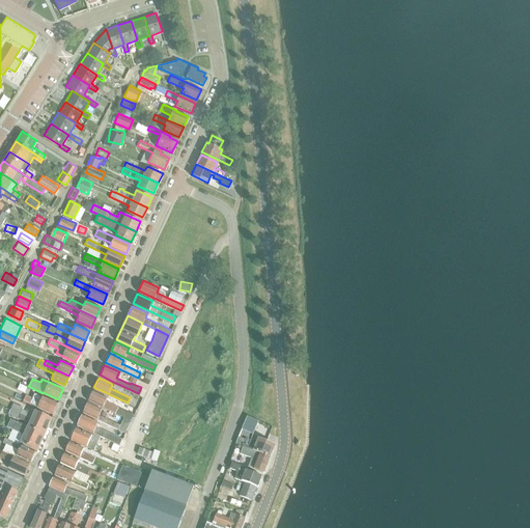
[(92,390),(88,399),(131,419),(133,413),(105,400),(107,396),(92,390)]
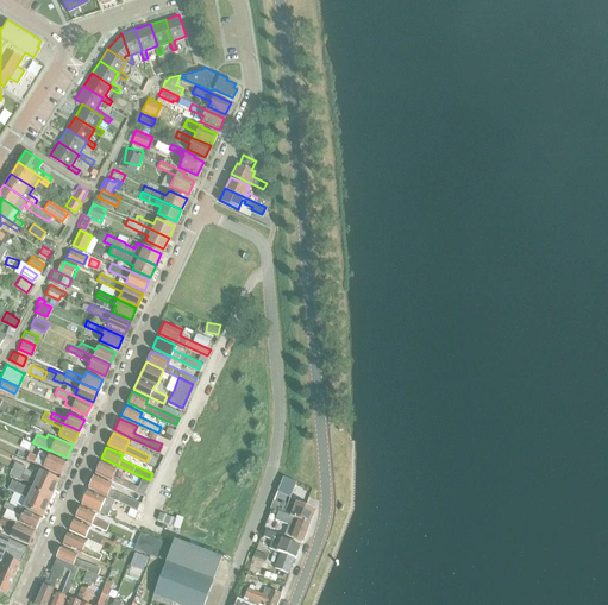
[(36,455),(27,452),(25,457),(60,473),(66,461),(48,453),(39,448),(36,455)]
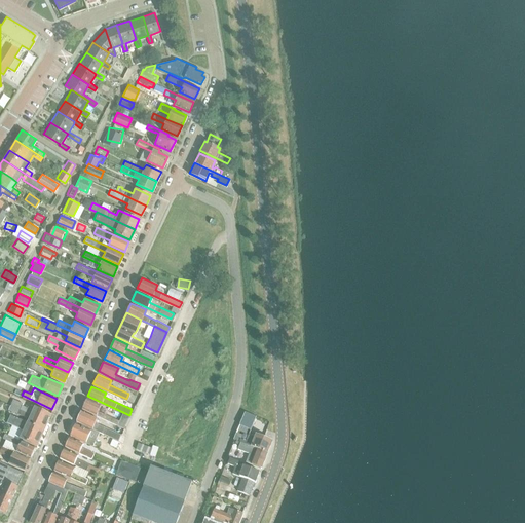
[(10,404),(9,404),(46,420),(50,412),(34,405),(31,411),(29,410),(29,408),(21,404),(22,403),(12,399),(11,400),(6,397),(4,401),(10,404)]
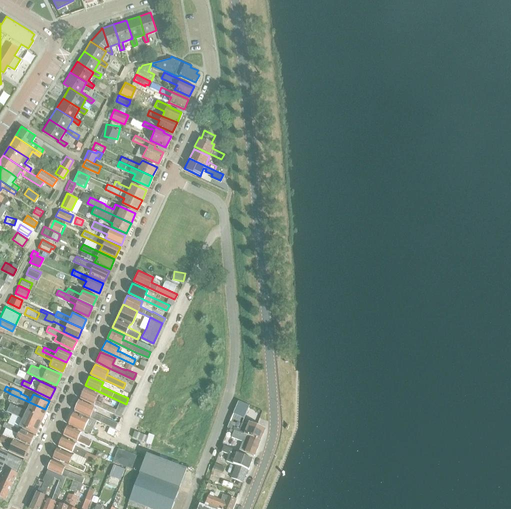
[(79,397),(113,412),(115,408),(95,398),(97,393),(84,387),(79,397)]
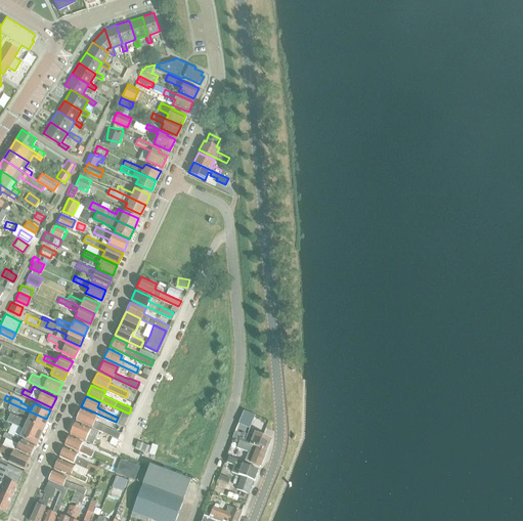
[(29,415),(27,420),(42,427),(46,419),(9,402),(7,407),(25,416),(26,414),(29,415)]
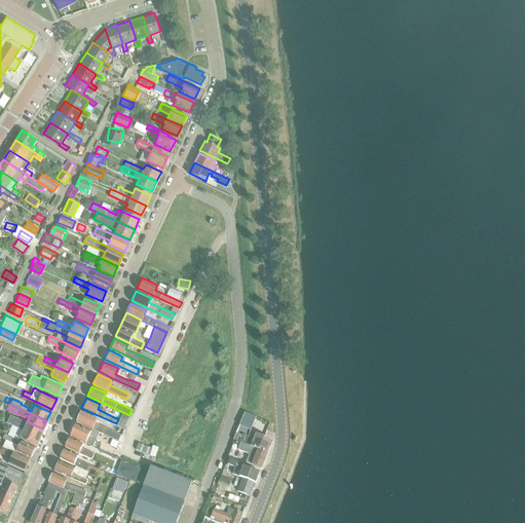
[(76,420),(118,439),(120,435),(94,422),(97,417),(81,410),(76,420)]
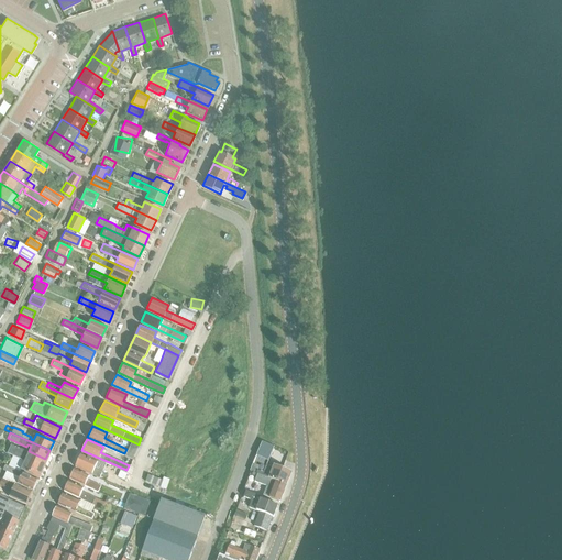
[(9,447),(7,451),(24,459),(23,462),(20,468),(37,476),(42,468),(45,459),(29,451),(11,442),(9,447)]
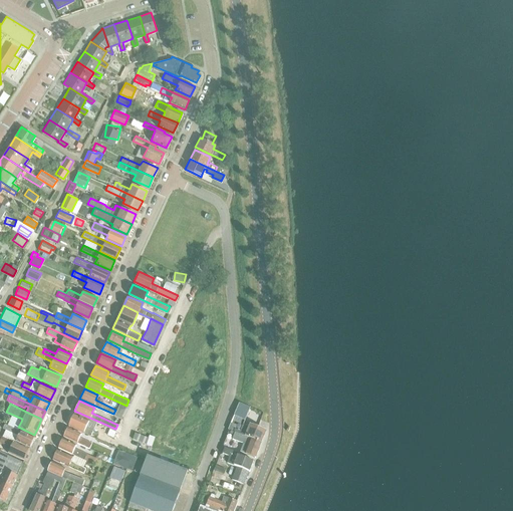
[(233,413),(244,418),(246,412),(235,408),(233,413)]
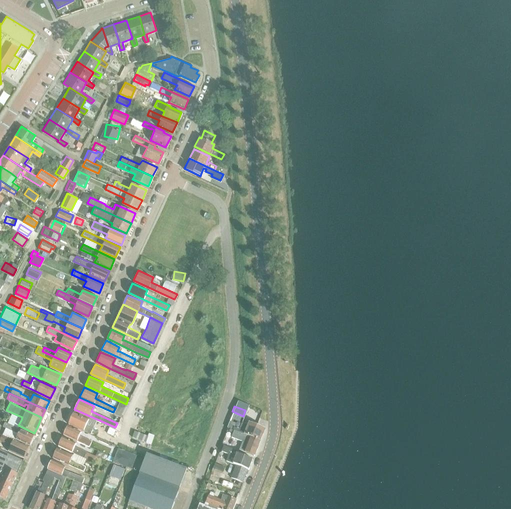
[(73,411),(68,422),(90,432),(93,428),(85,424),(88,418),(73,411)]
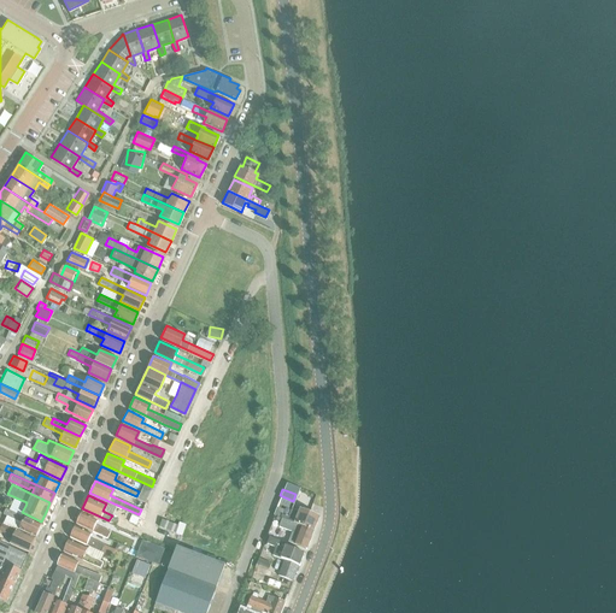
[(274,513),(282,516),(312,529),(318,514),(309,511),(309,510),(300,506),(299,510),(291,507),(288,514),(281,512),(282,507),(276,505),(274,513)]
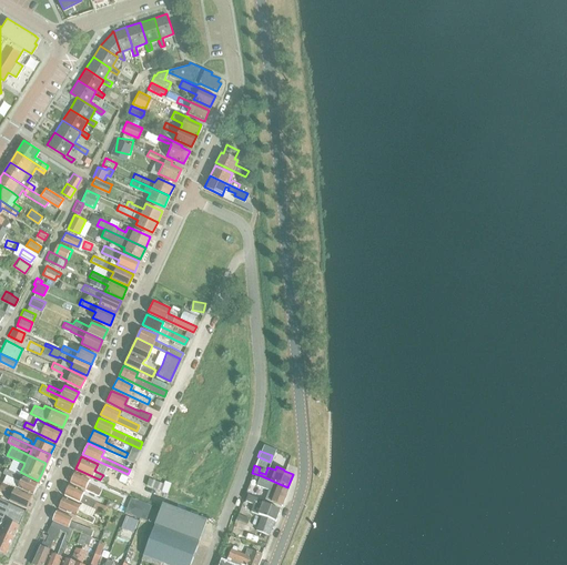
[(17,486),(31,494),(37,483),(19,474),(19,475),(4,467),(2,473),(19,481),(17,486)]
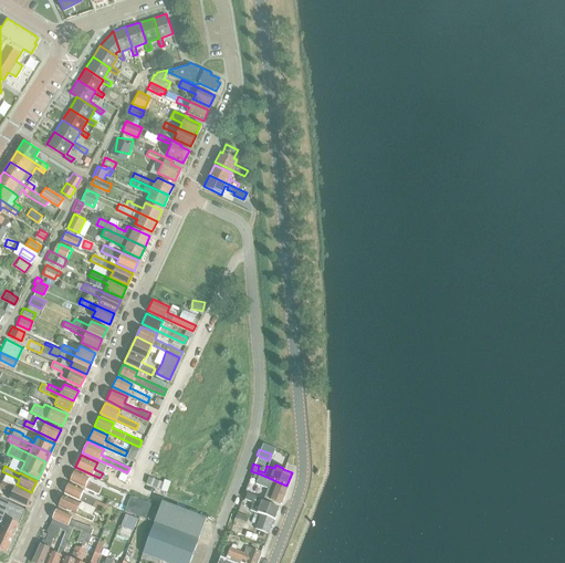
[(70,479),(97,492),(101,486),(87,480),(89,476),(74,469),(70,479)]
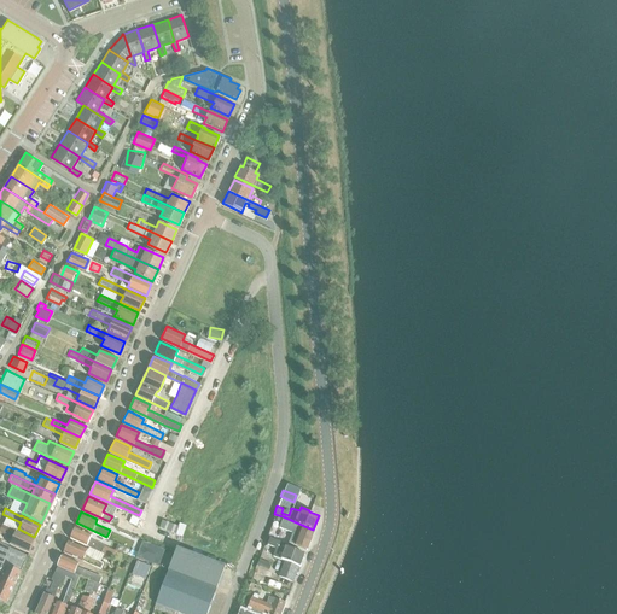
[(313,530),(283,516),(279,525),(292,531),(287,541),(306,548),(313,530)]
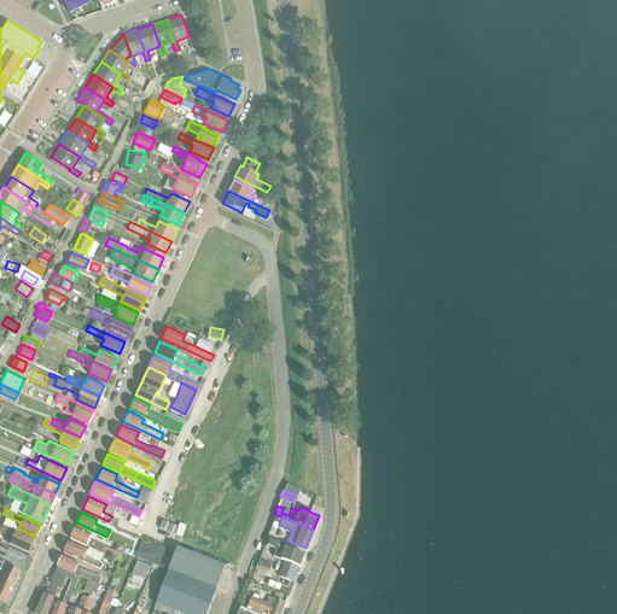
[(175,532),(175,531),(181,533),(186,522),(180,520),(178,525),(162,519),(158,526),(175,532)]
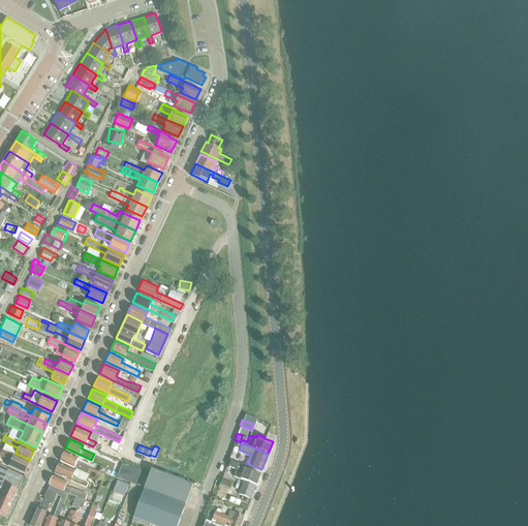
[(28,461),(6,452),(0,449),(0,454),(10,459),(7,465),(10,465),(24,472),(28,461)]
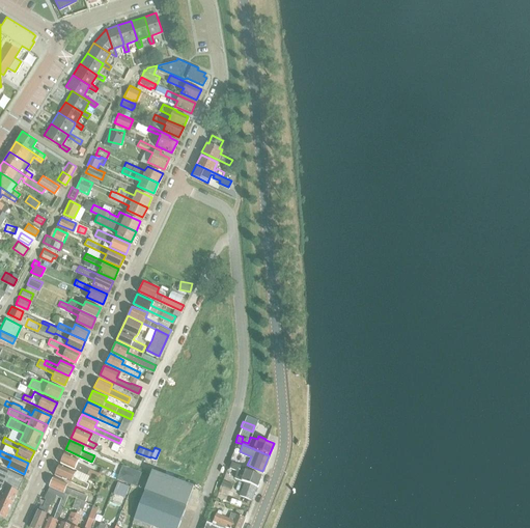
[(60,461),(88,474),(102,480),(104,475),(78,463),(77,466),(75,465),(78,459),(64,452),(60,461)]
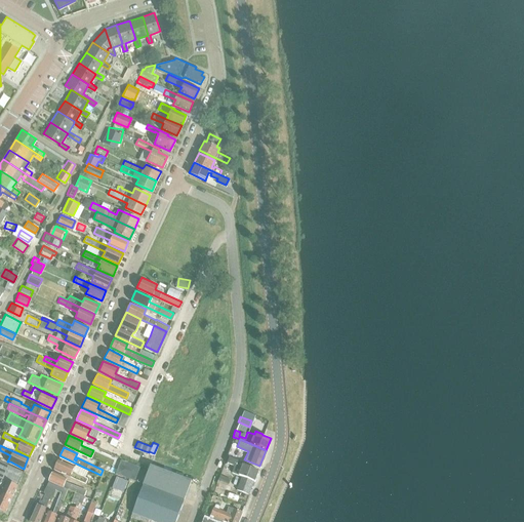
[(104,469),(107,470),(108,469),(114,471),(114,473),(115,474),(110,486),(116,488),(121,477),(120,477),(123,470),(117,468),(121,458),(112,454),(109,464),(106,463),(104,469)]
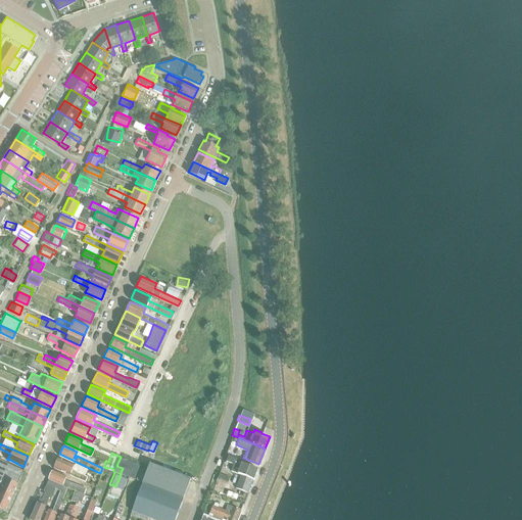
[(242,459),(228,454),(226,460),(233,463),(230,469),(241,473),(235,486),(247,491),(252,477),(253,477),(257,467),(242,461),(242,459)]
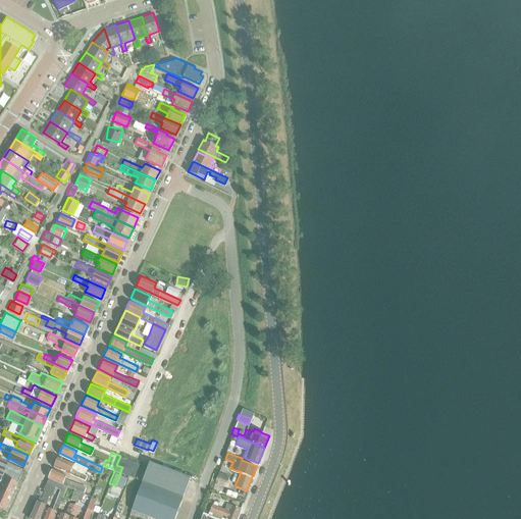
[(53,466),(79,477),(85,480),(87,476),(70,469),(73,463),(58,456),(53,466)]
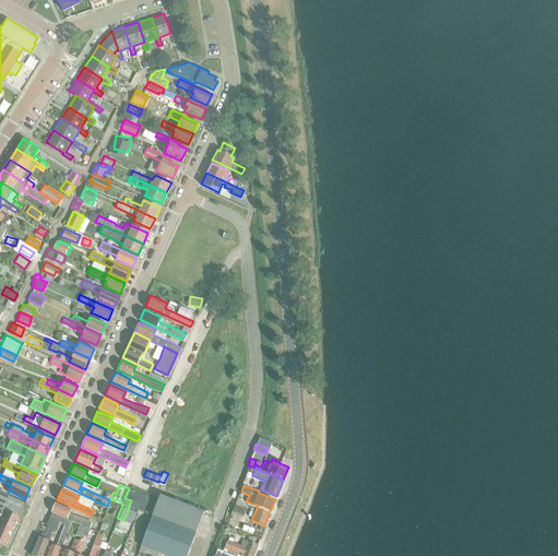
[(0,507),(1,508),(0,511),(0,518),(2,519),(0,523),(0,542),(2,543),(4,542),(24,501),(0,489),(0,507)]
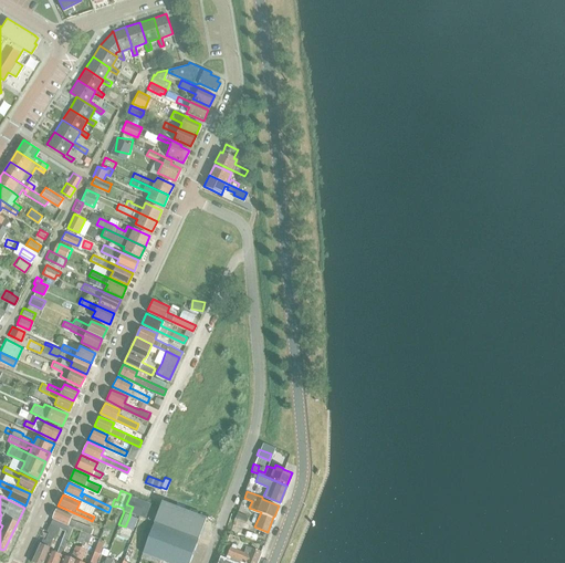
[(161,500),(155,520),(154,522),(197,539),(206,518),(161,500)]
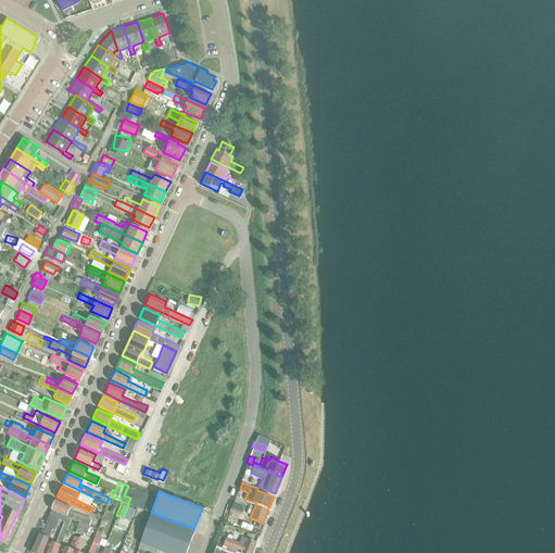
[(152,511),(156,498),(150,495),(144,507),(152,511)]
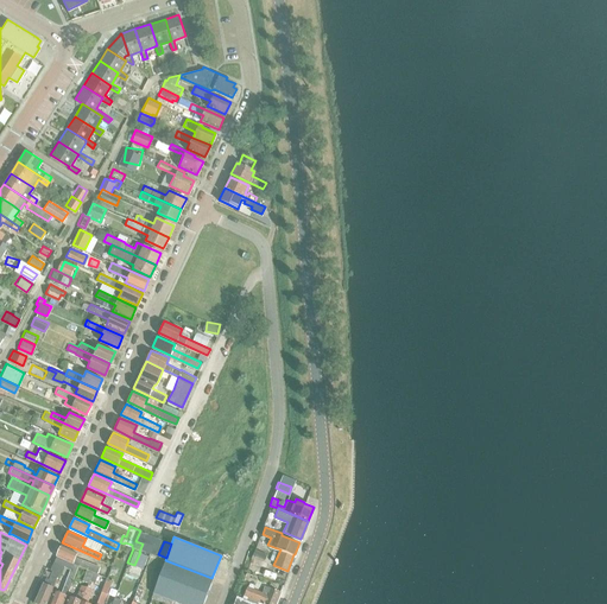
[(59,545),(56,555),(69,561),(77,565),(86,568),(92,571),(96,572),(99,565),(75,555),(76,552),(59,545)]
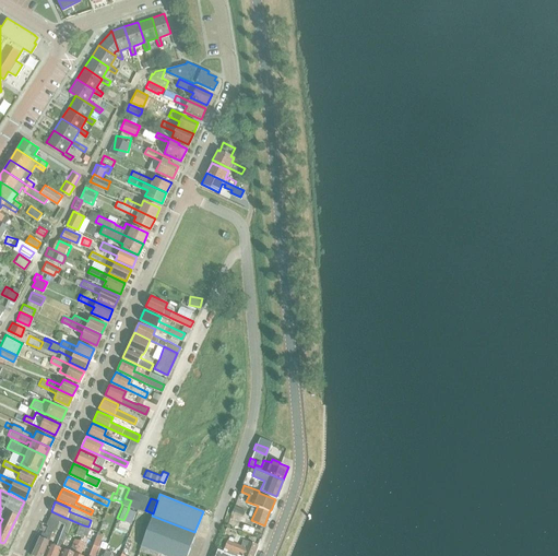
[(57,519),(54,525),(56,527),(59,520),(64,522),(56,545),(49,543),(44,555),(57,555),(67,532),(71,520),(51,511),(49,516),(57,519)]
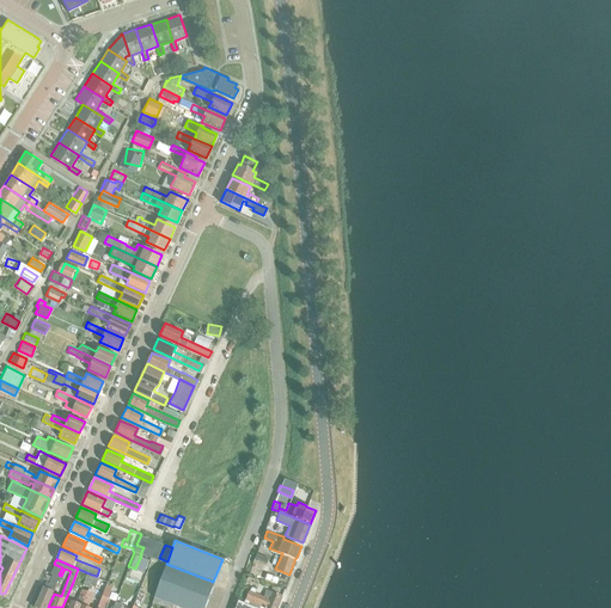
[(44,607),(59,576),(59,575),(62,567),(54,564),(53,564),(50,572),(53,573),(49,582),(46,581),(43,585),(35,606),(38,607),(44,607)]
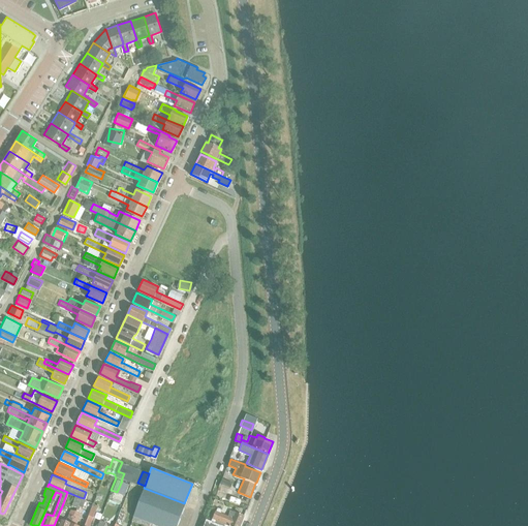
[(160,525),(176,525),(184,503),(144,488),(133,516),(144,520),(154,523),(160,525)]
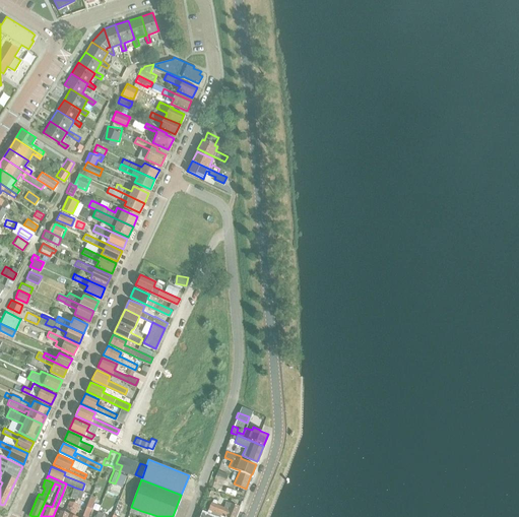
[(73,487),(69,495),(75,498),(76,496),(78,489),(73,487)]
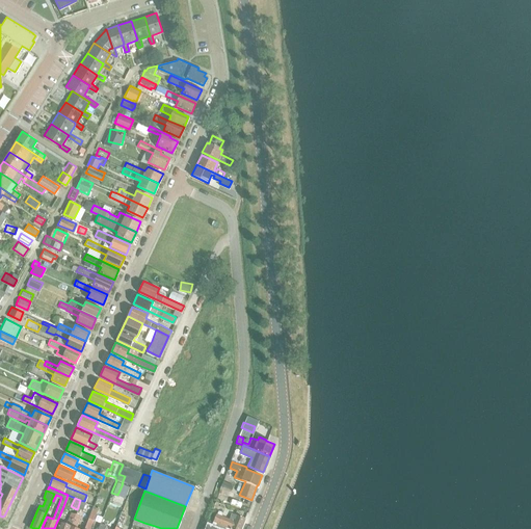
[(93,506),(88,517),(83,528),(88,528),(93,519),(97,508),(93,506)]
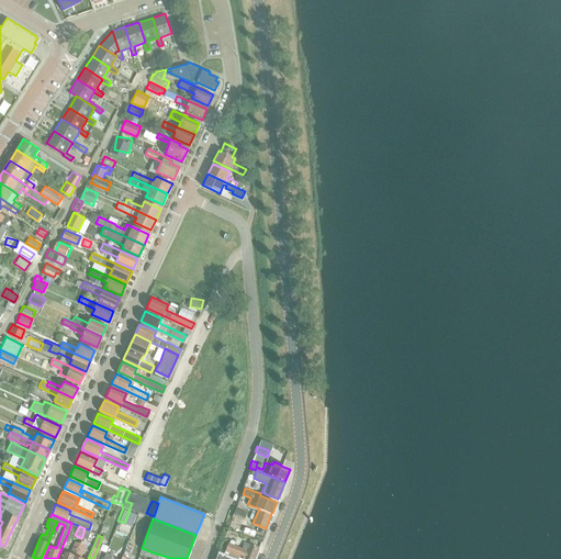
[(128,537),(126,543),(120,558),(126,558),(134,539),(128,537)]
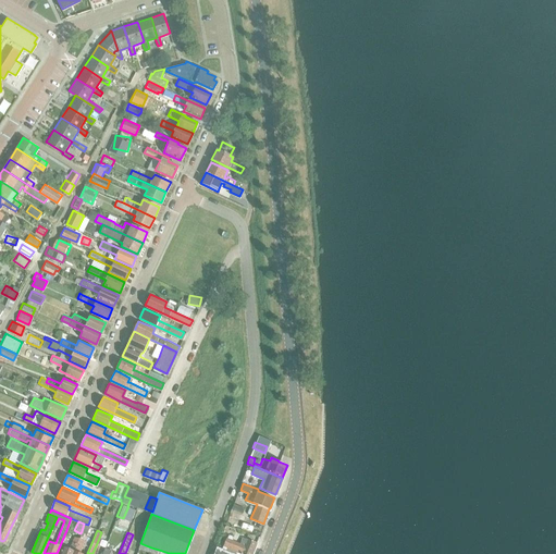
[(59,553),(71,553),(78,538),(74,536),(69,548),(62,545),(59,553)]
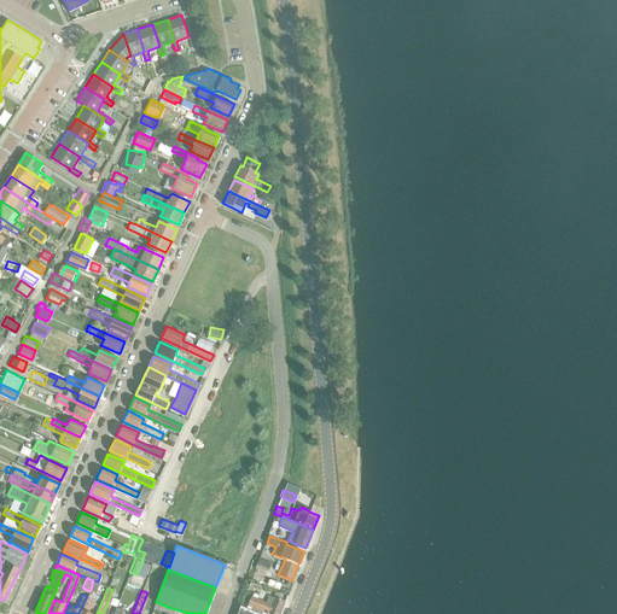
[(87,596),(79,613),(93,613),(87,612),(93,597),(87,595),(87,596)]
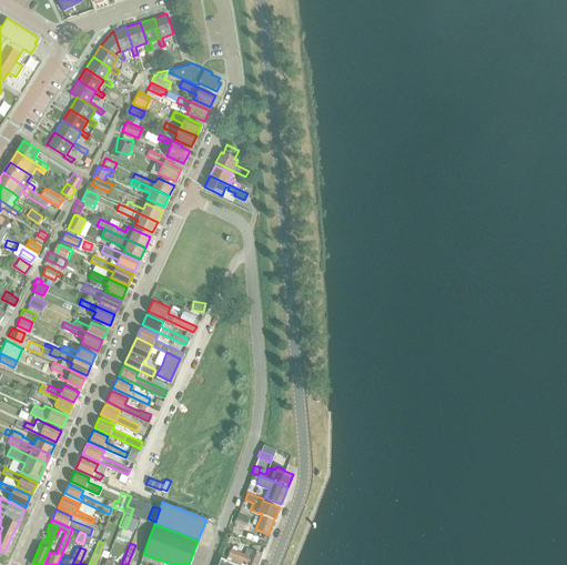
[(226,555),(241,561),(240,563),(246,564),(256,564),(262,552),(246,547),(244,554),(229,548),(226,555)]
